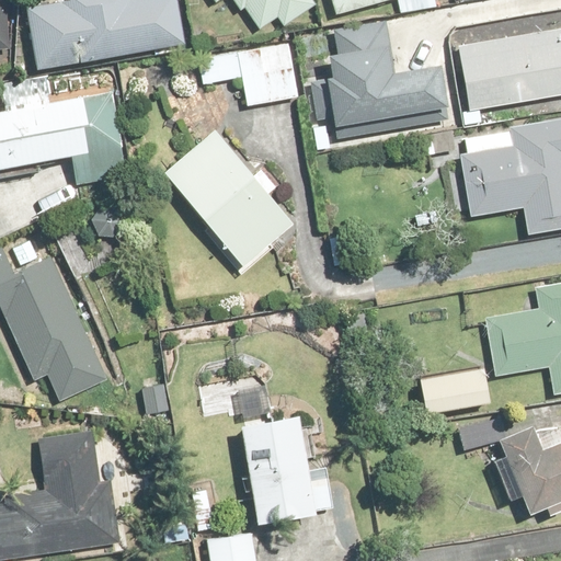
[(0,0),(0,53),(12,53),(10,0),(0,0)]
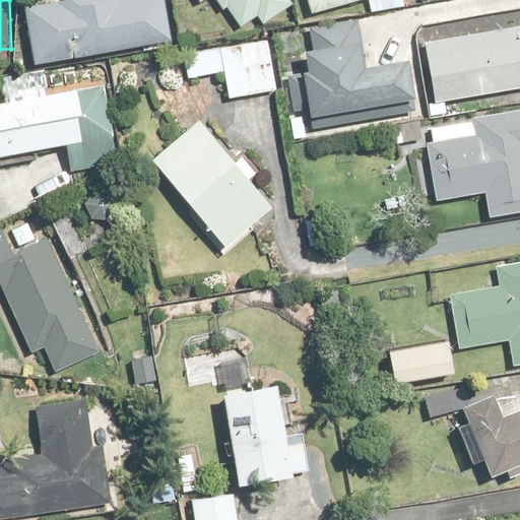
[(69,0),(70,3),(25,11),(36,65),(176,40),(168,0),(131,0),(121,2),(121,0),(69,0)]
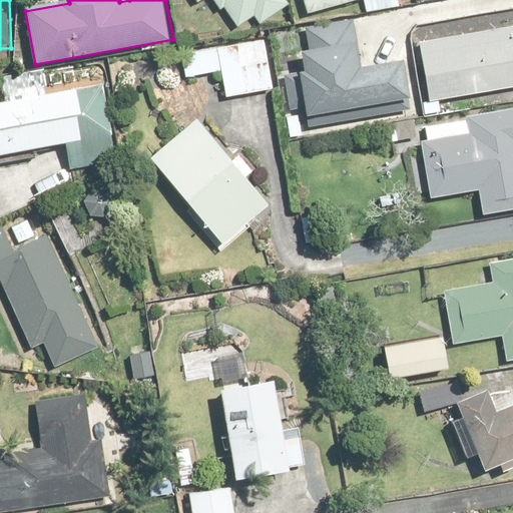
[(196,0),(198,2),(201,0),(213,0),(221,11),(226,8),(238,27),(255,15),(261,24),(290,5),(286,0),(196,0)]
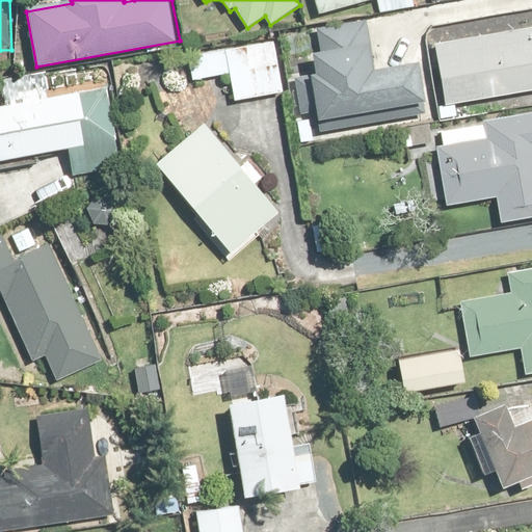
[(379,0),(383,11),(415,3),(413,0),(317,0),(321,14),(375,0),(379,0)]
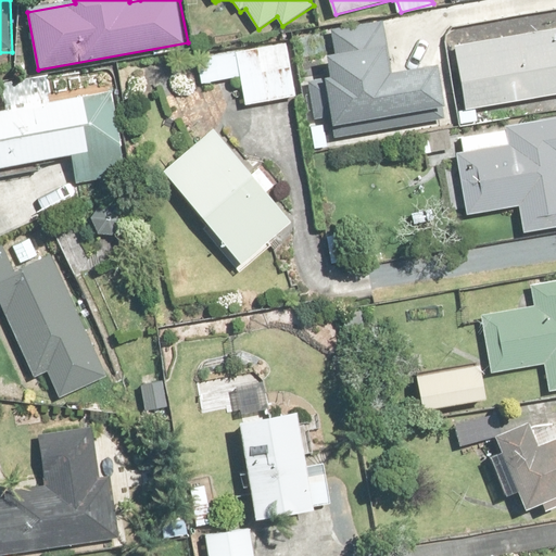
[(555,30),(458,46),(468,109),(555,95),(555,30)]
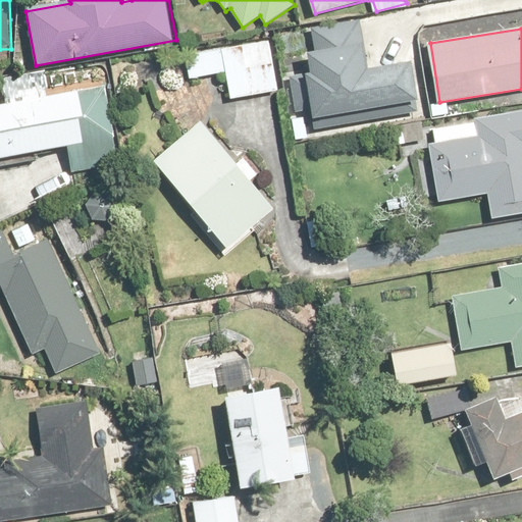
[(185,59),(189,79),(225,71),(230,98),(279,89),(270,42),(185,59)]
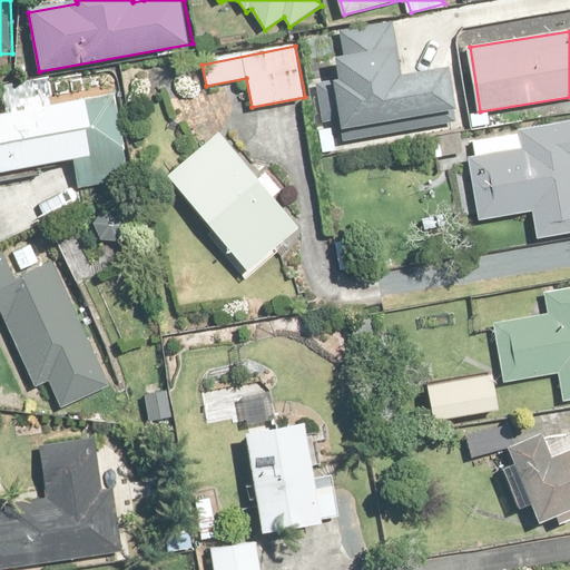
[(87,100),(0,115),(0,167),(1,173),(75,159),(82,192),(134,180),(116,105),(89,111),(87,100)]
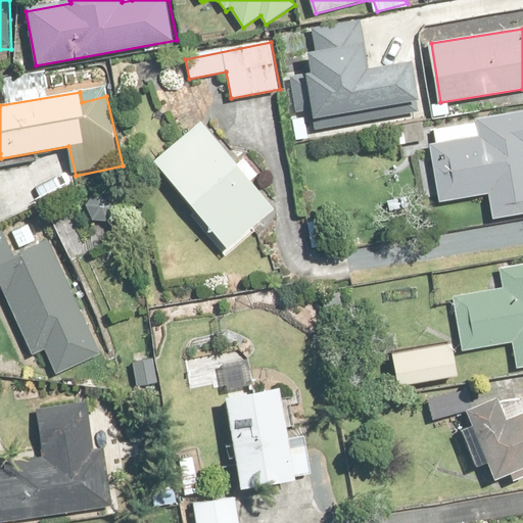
[(522,112),(431,126),(441,200),(491,193),(494,217),(522,211),(522,112)]
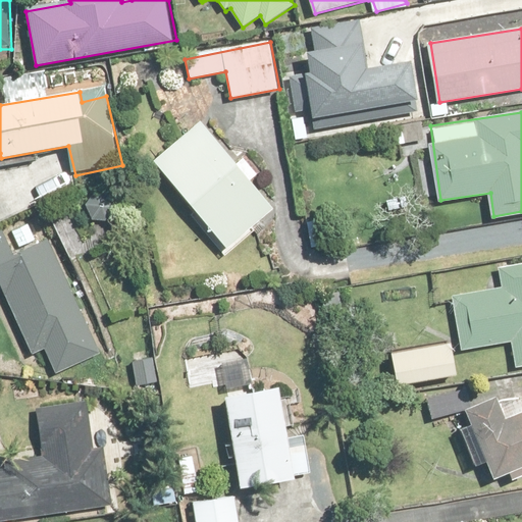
[(259,174),(246,158),(238,165),(201,122),(154,162),(229,251),(275,211),(251,181),(259,174)]
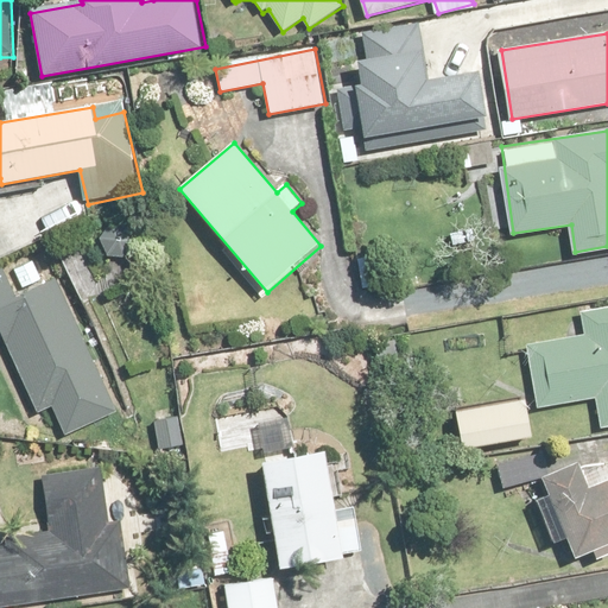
[(56,279),(17,298),(0,265),(0,335),(40,417),(55,410),(68,437),(121,411),(56,279)]
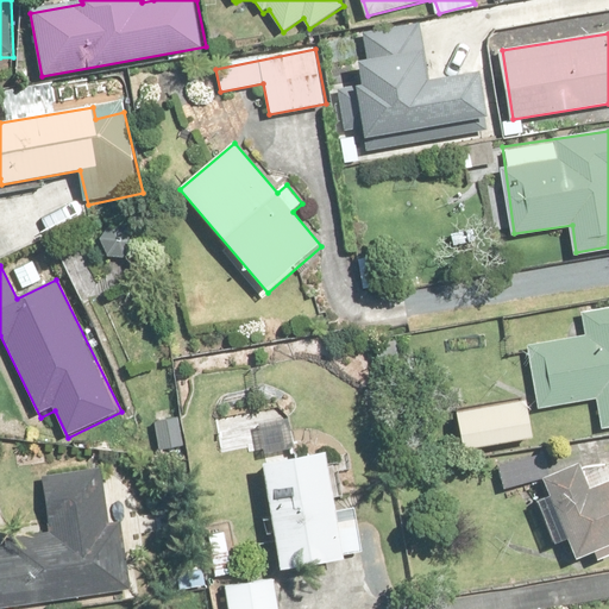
[(608,308),(583,313),(586,336),(531,345),(541,408),(597,400),(602,428),(608,427),(608,308)]
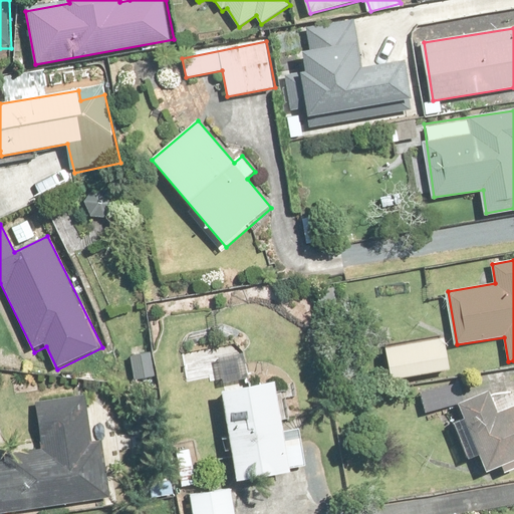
[(445,339),(388,348),(393,380),(450,371),(445,339)]
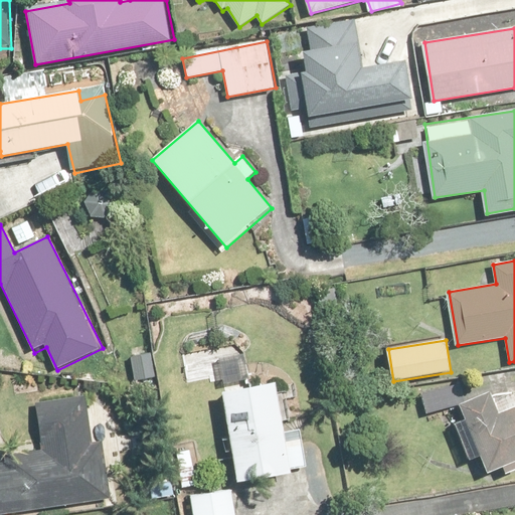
[(154,352),(128,355),(131,381),(158,377),(154,352)]
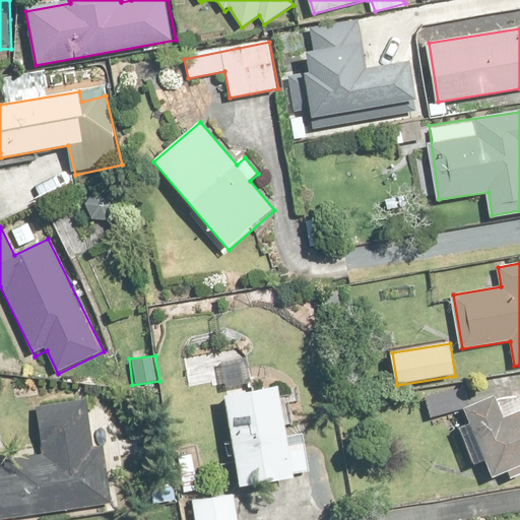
[(286,438),(279,387),(226,395),(240,485),(308,475),(302,436),(286,438)]
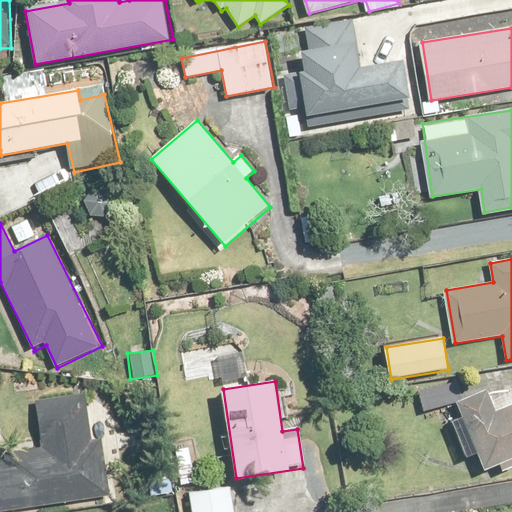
[(467,457),(479,452),(487,469),(511,458),(511,401),(498,407),(491,389),(459,402),(462,411),(450,415),(467,457)]
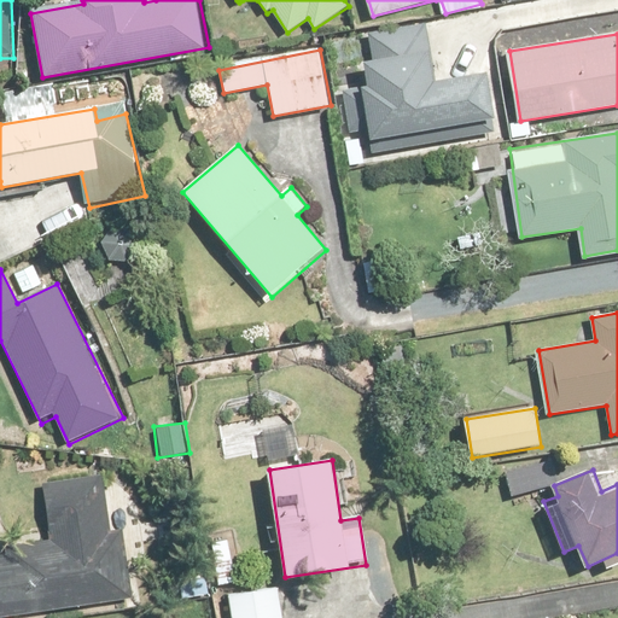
[(0,616),(130,596),(112,474),(46,484),(54,541),(12,547),(13,557),(0,559),(0,616)]
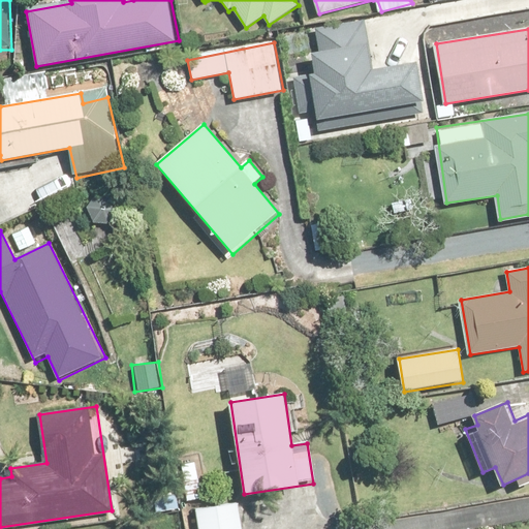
[(151,491),(150,508),(183,511),(185,494),(151,491)]
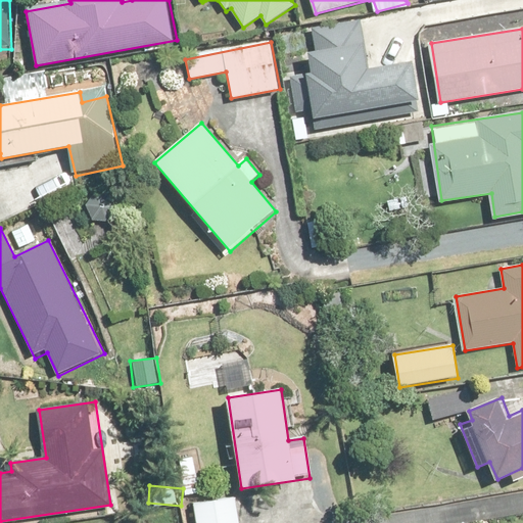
[(239,522),(234,496),(193,504),(196,522),(239,522)]
